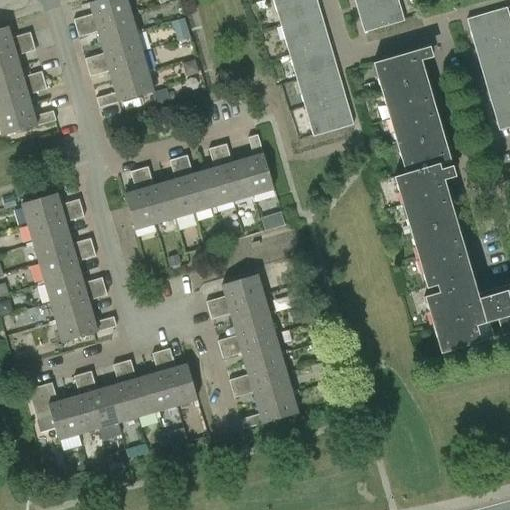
[(75,18),(77,27),(132,11),(128,0),(94,0),(91,1),(94,13),(75,18)]
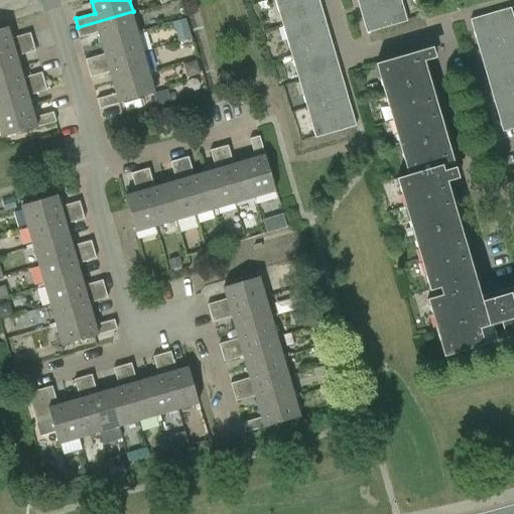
[(277,0),(284,24),(325,12),(322,0),(277,0)]
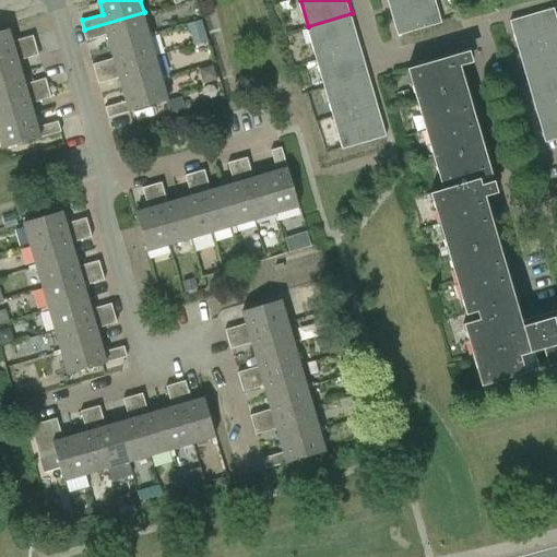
[(398,0),(390,2),(399,34),(450,19),(449,13),(441,15),(437,0),(398,0)]
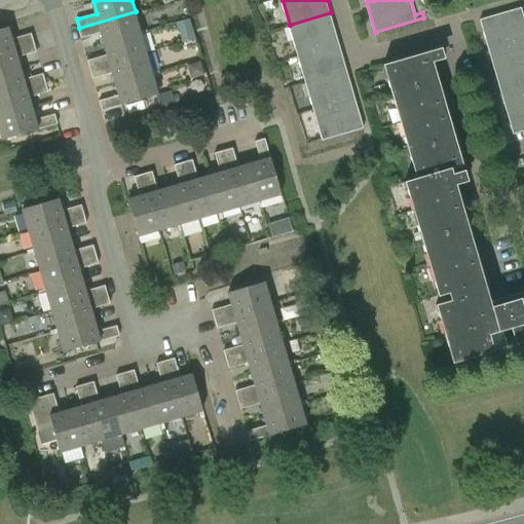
[(488,47),(523,37),(523,11),(522,6),(480,19),(488,47)]
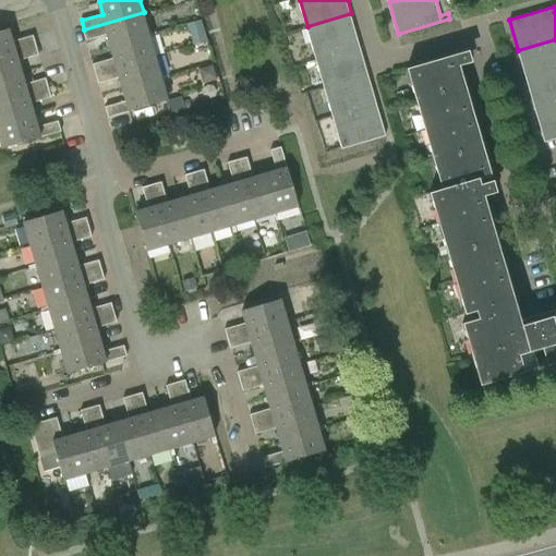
[(144,12),(84,29),(87,39),(108,33),(111,45),(149,33),(144,12)]
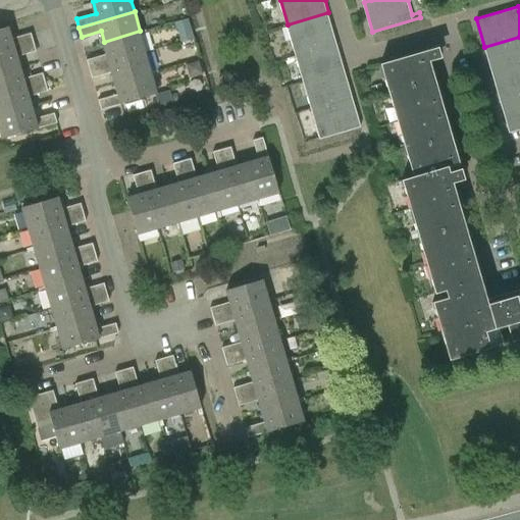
[(296,52),(336,41),(328,12),(288,24),(296,52)]
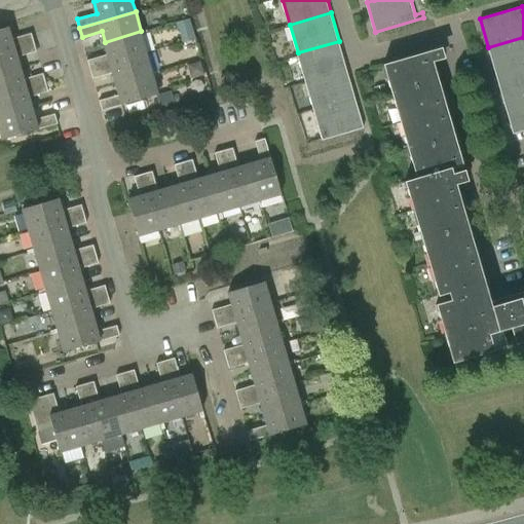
[(179,22),(181,29),(191,26),(189,19),(179,22)]
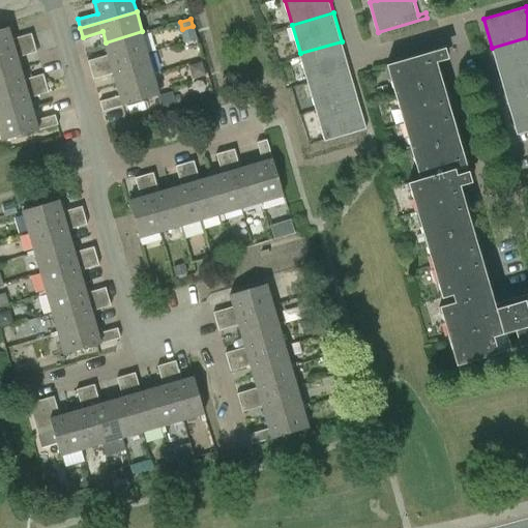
[(13,37),(10,26),(0,28),(0,51),(35,41),(33,32),(13,37)]
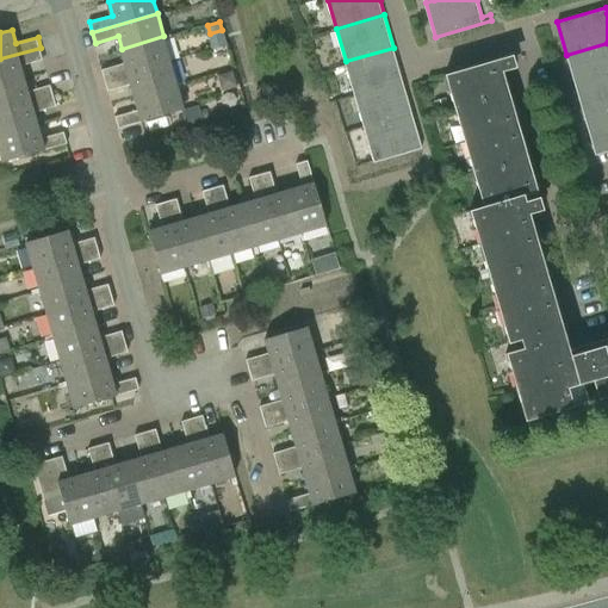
[(103,68),(106,79),(171,60),(163,36),(122,49),(125,61),(103,68)]
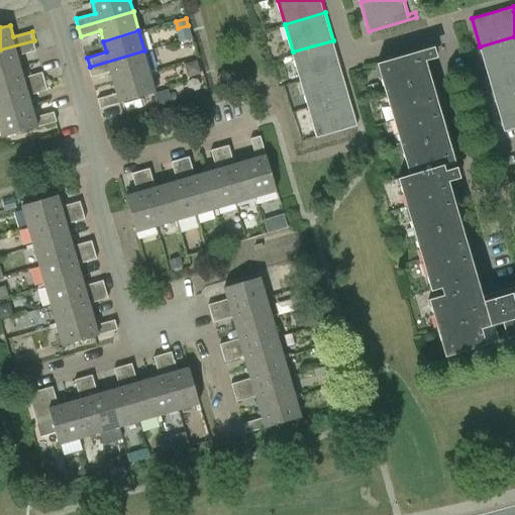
[(514,36),(480,46),(488,74),(514,67),(514,36)]
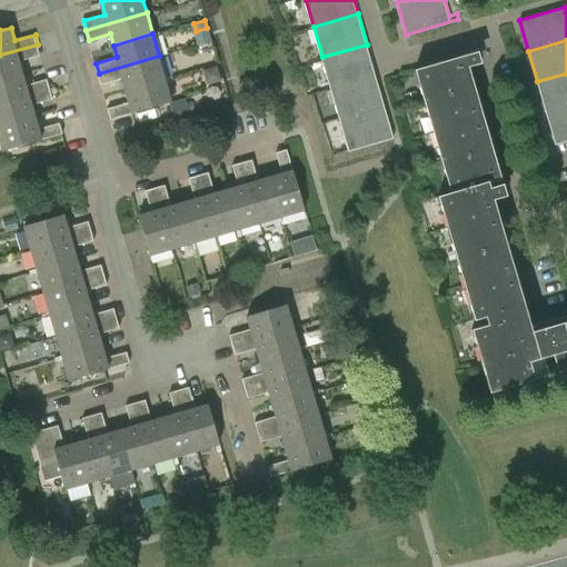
[(0,79),(23,72),(20,60),(41,55),(38,45),(0,55),(0,79)]
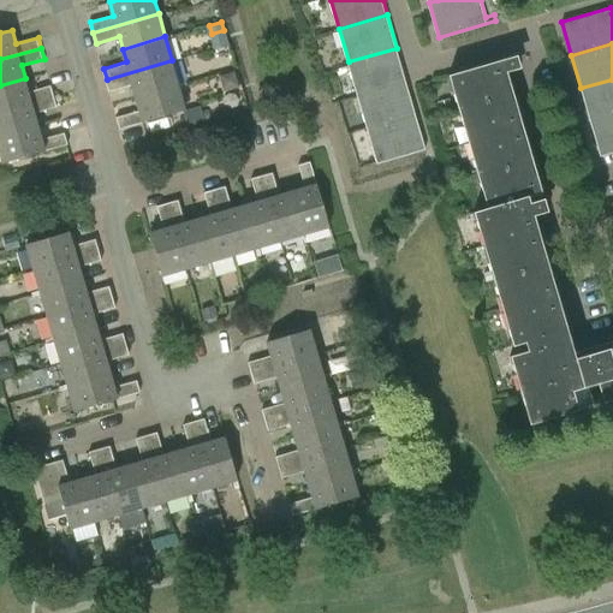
[(358,95),(406,81),(397,48),(349,61),(358,95)]
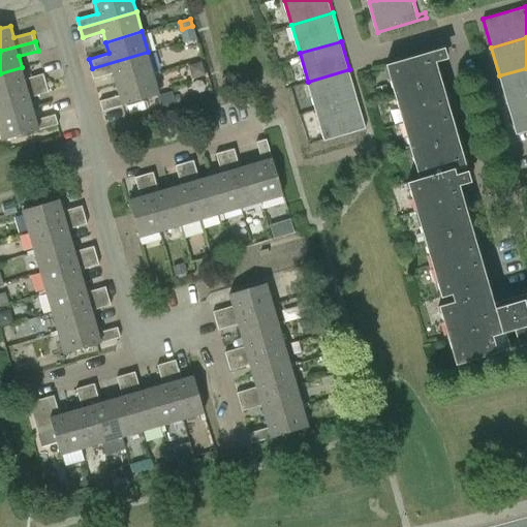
[(148,52),(92,68),(95,78),(115,71),(118,83),(154,72),(148,52)]
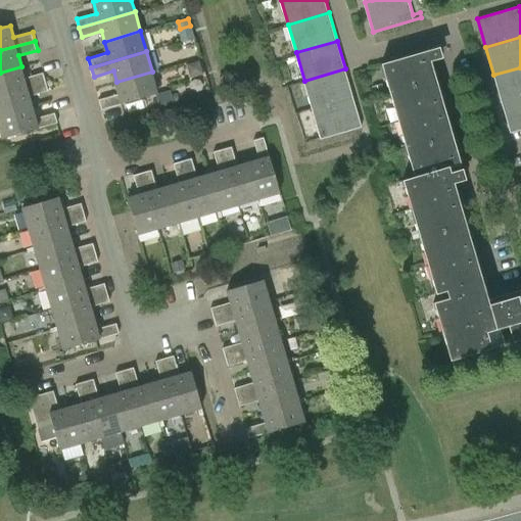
[(391,76),(386,78),(395,106),(400,105),(404,117),(400,119),(400,120),(405,119),(408,132),(403,133),(412,162),(417,160),(420,173),(417,174),(417,175),(404,179),(409,194),(413,193),(417,205),(413,206),(414,207),(417,206),(421,220),(416,221),(425,250),(429,248),(433,262),(429,263),(430,264),(433,263),(437,275),(432,277),(437,292),(446,289),(450,296),(434,300),(439,317),(443,315),(447,327),(442,329),(452,359),(520,338),(520,293),(479,305),(475,290),(480,289),(444,169),(457,164),(424,51),(382,62),(383,64),(388,63),(391,76)]
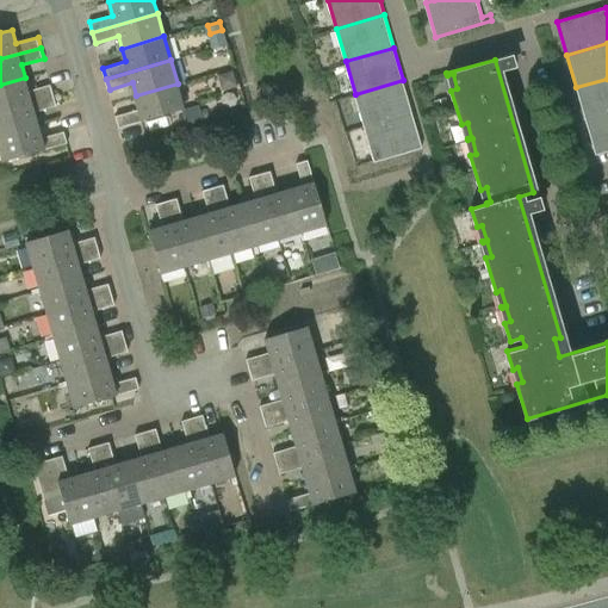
[(230,88),(240,86),(236,69),(227,72),(230,88)]
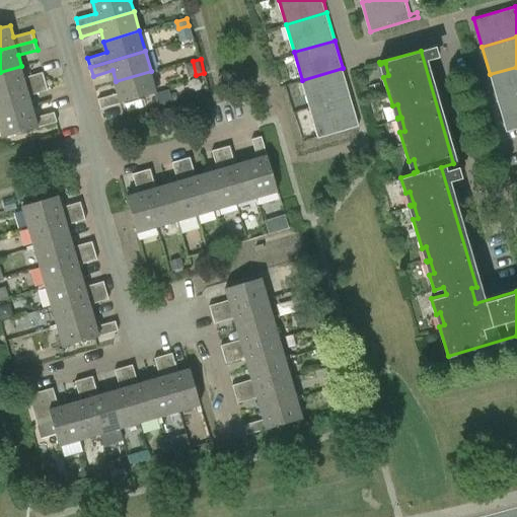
[(0,93),(47,80),(44,71),(24,76),(21,66),(0,72),(0,93)]
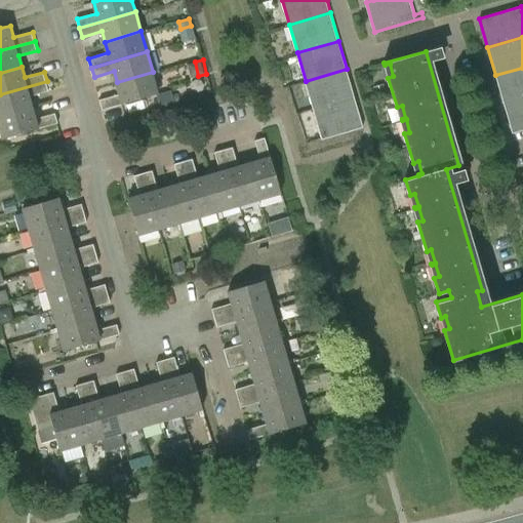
[(522,68),(495,75),(504,104),(522,97),(522,68)]
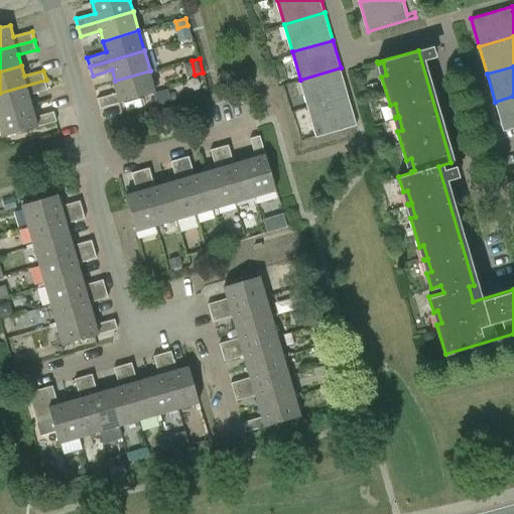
[(308,107),(349,96),(341,68),(300,80),(308,107)]
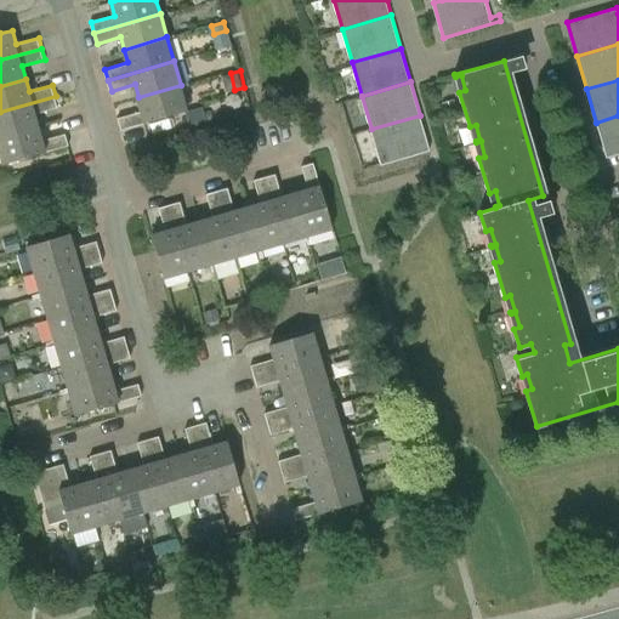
[(123,129),(146,123),(188,111),(181,85),(138,97),(142,111),(119,117),(123,129)]
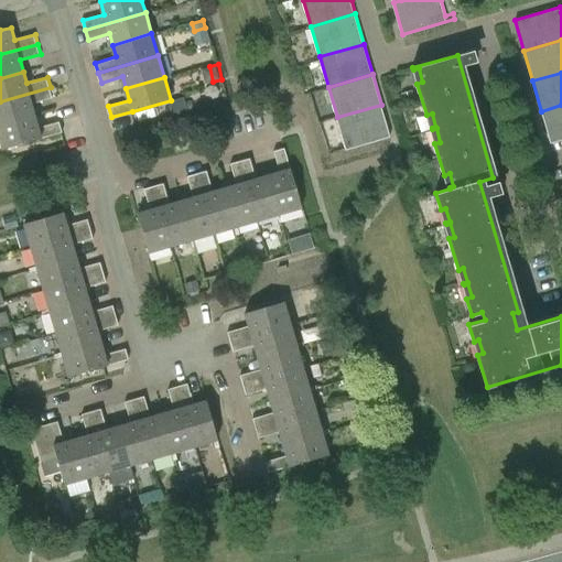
[(0,125),(36,115),(33,103),(53,97),(51,87),(0,101),(0,125)]
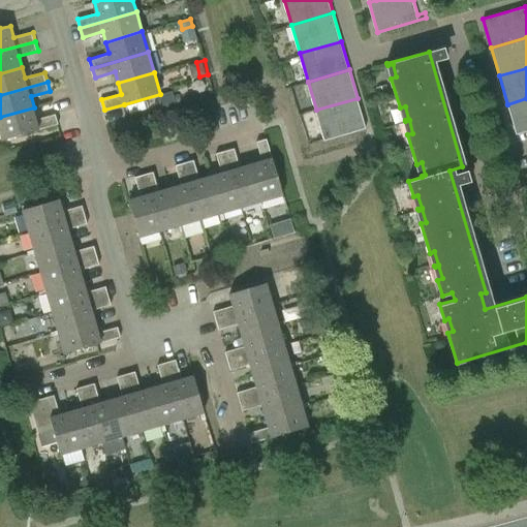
[(358,98),(316,110),(326,140),(367,127),(358,98)]
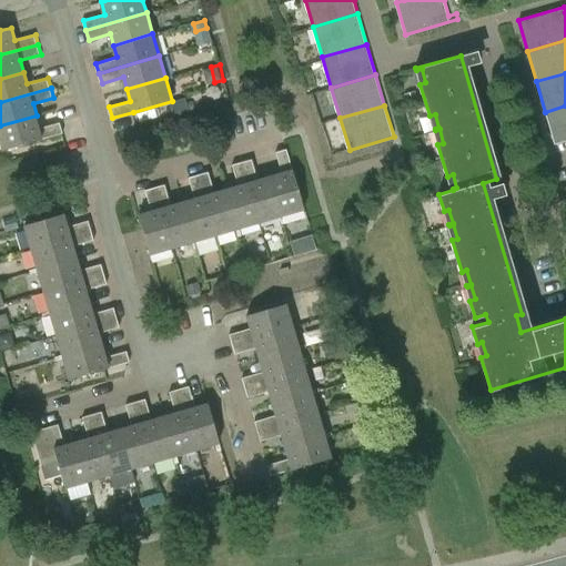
[(565,105),(545,112),(555,143),(565,140),(565,105)]
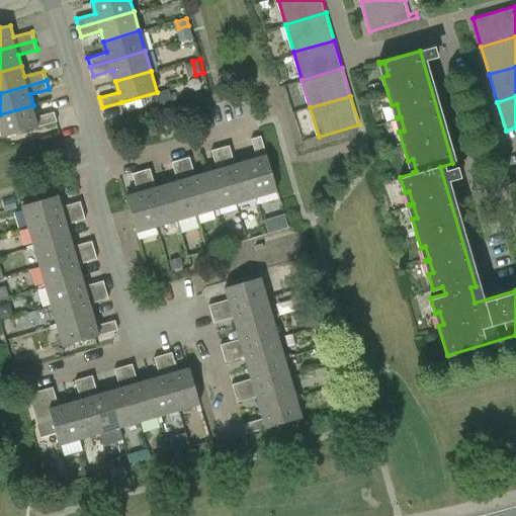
[(56,110),(36,116),(33,105),(0,114),(0,126),(3,137),(58,120),(56,110)]
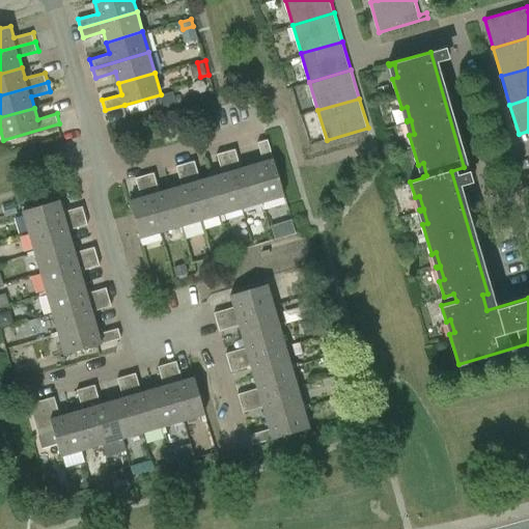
[(258,141),(263,161),(253,164),(263,201),(285,195),(274,158),(269,138),(258,141)]
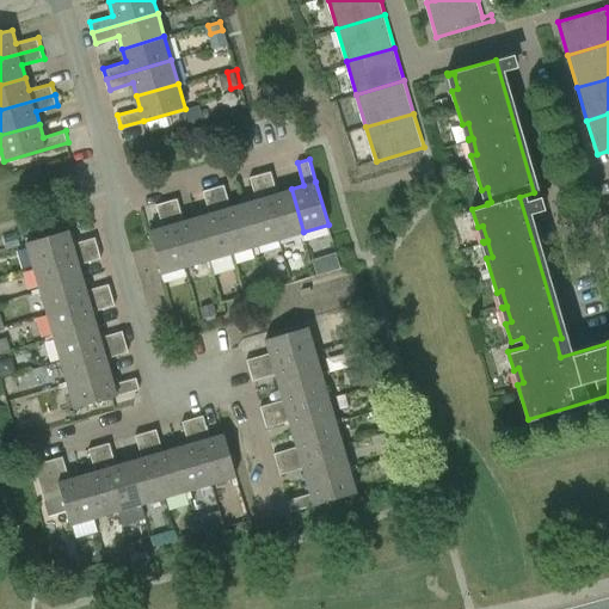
[(272,170),(262,172),(280,238),(303,232),(291,189),(278,192),(272,170)]
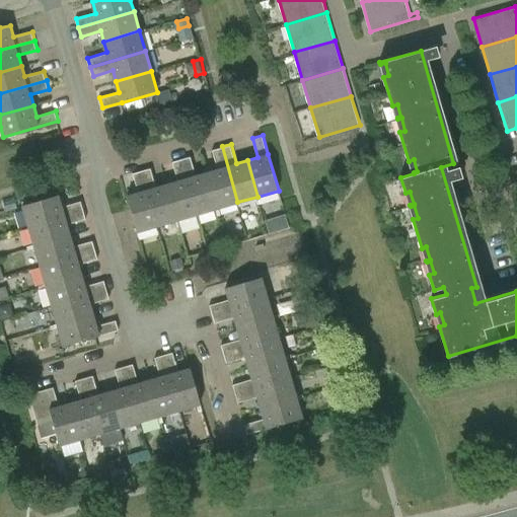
[(213,149),(218,168),(208,171),(218,208),(237,202),(222,146),(213,149)]
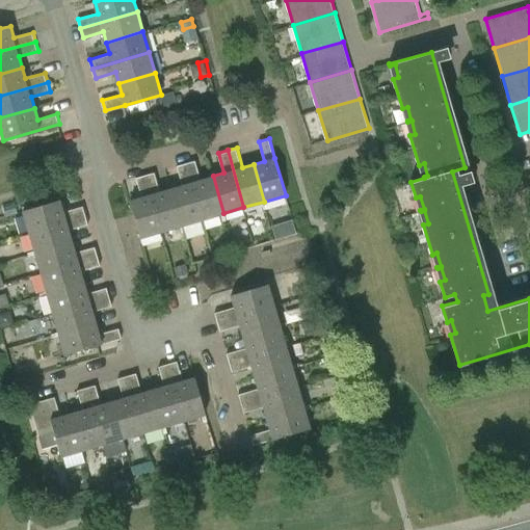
[(196,159),(187,162),(203,218),(223,213),(213,176),(202,179),(196,159)]
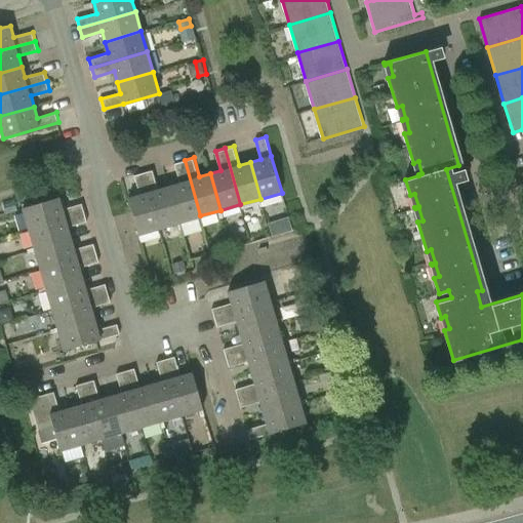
[(175,162),(180,182),(169,185),(179,222),(200,215),(185,160),(175,162)]
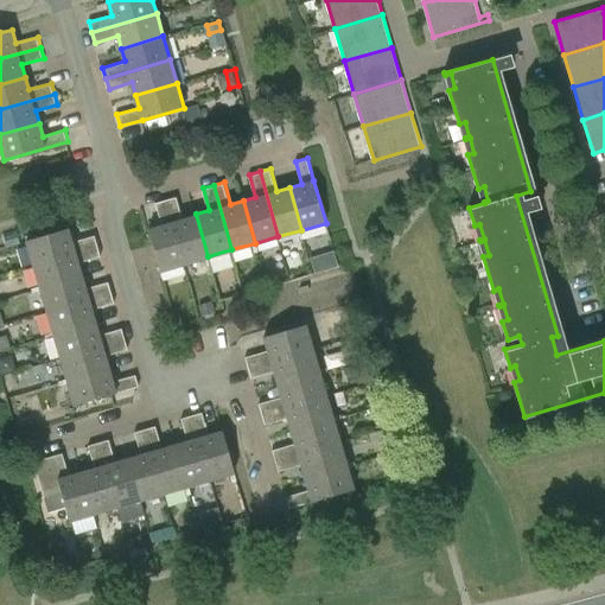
[(177,196),(166,198),(185,263),(208,256),(196,214),(183,218),(177,196)]
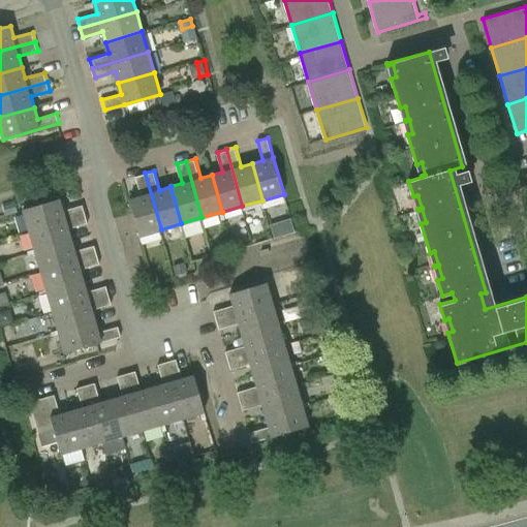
[(135,176),(142,195),(129,198),(141,236),(161,229),(145,173),(135,176)]
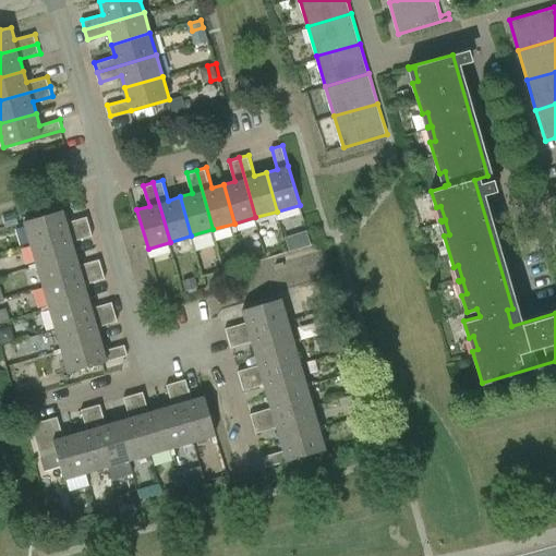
[(87,215),(68,220),(63,208),(24,220),(31,242),(91,225),(87,215)]
